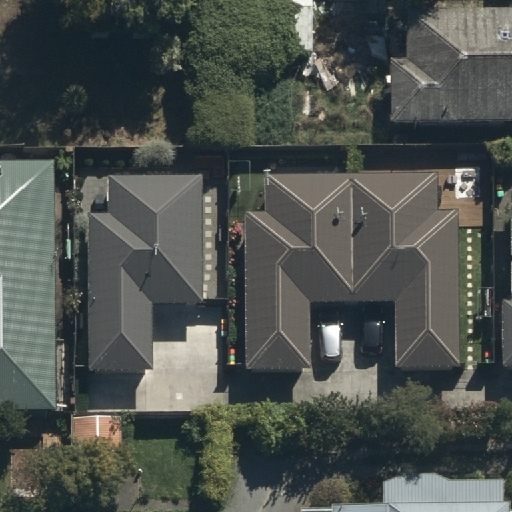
[(311,0),(228,0),(231,71),(313,69),(311,0)]
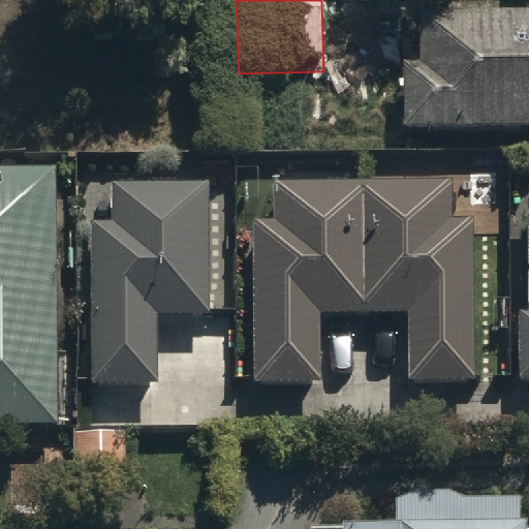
[(528,36),(418,36),(418,88),(396,88),(397,151),(528,150),(528,36)]
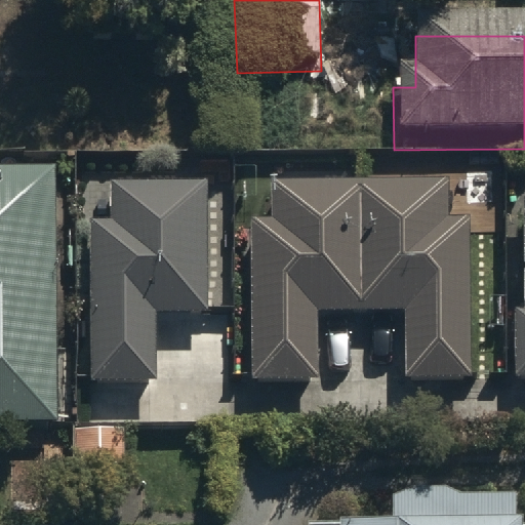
[(62,182),(0,179),(0,435),(57,436),(62,182)]
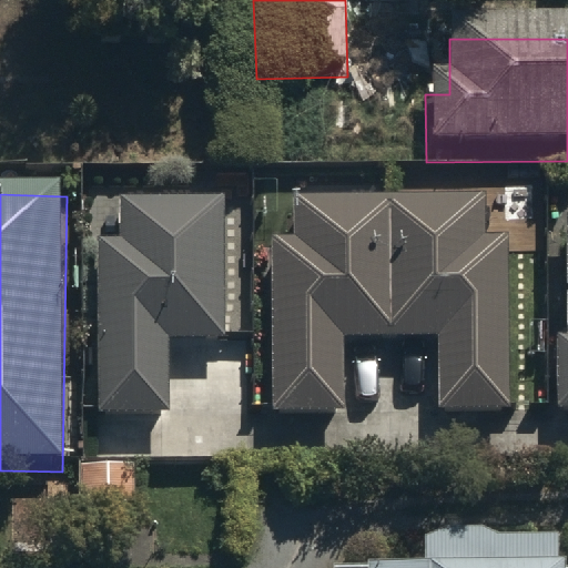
[(225,361),(225,216),(132,216),(132,253),(98,253),(98,426),(174,426),(174,361),(225,361)]
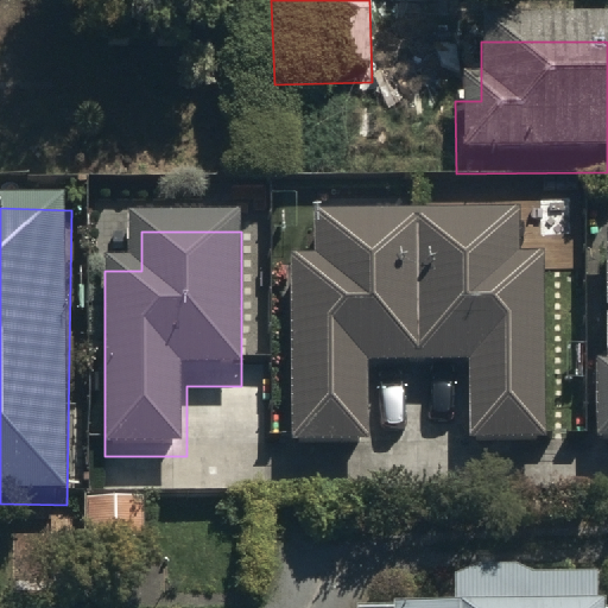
[(415,233),(418,380),(467,380),(468,457),(543,457),(543,276),(520,276),(520,232),(415,233)]
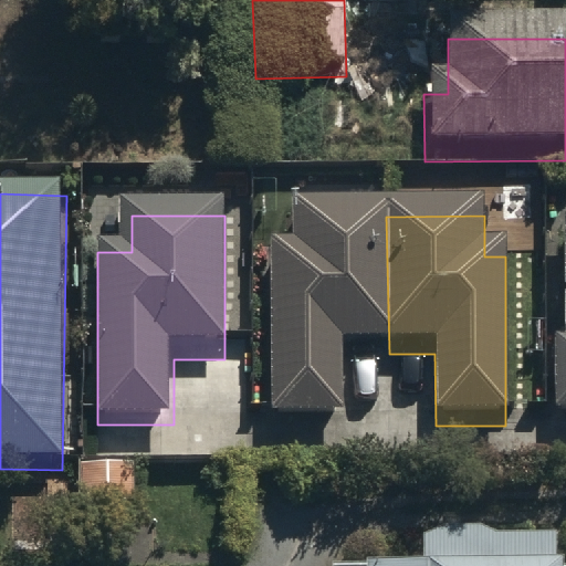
[(389,354),(386,217),(292,217),(293,252),(271,252),(272,423),(345,423),(345,354),(389,354)]
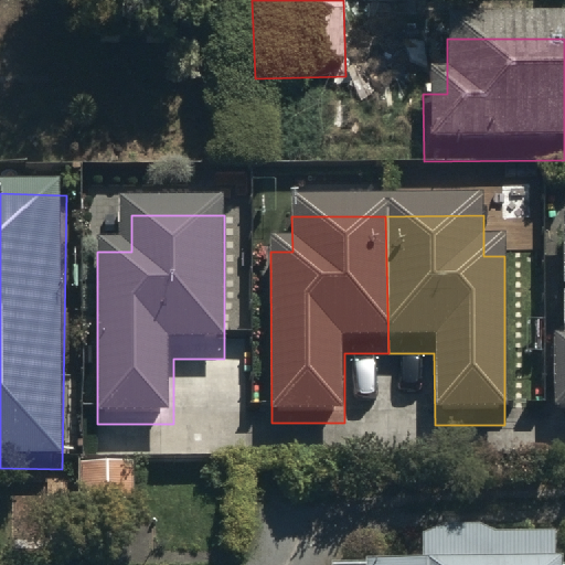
[(564,230),(561,231),(564,311),(564,353),(554,354),(557,427),(564,426),(564,230)]
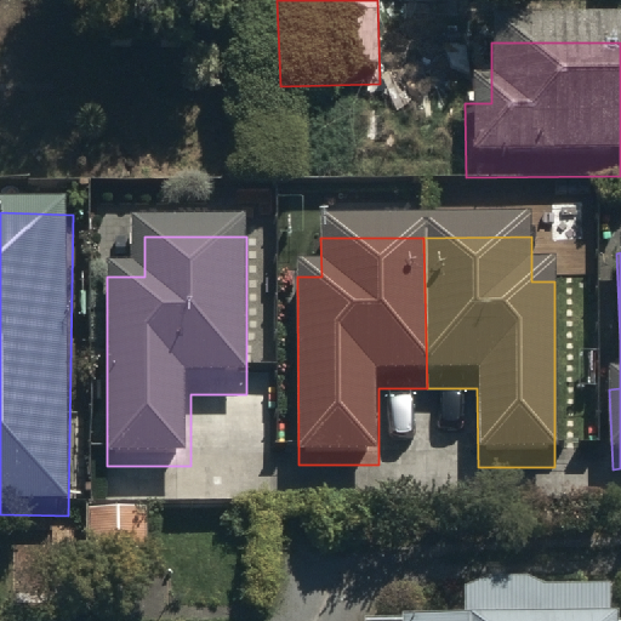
[(466,620),(616,620),(616,609),(466,610),(466,620)]
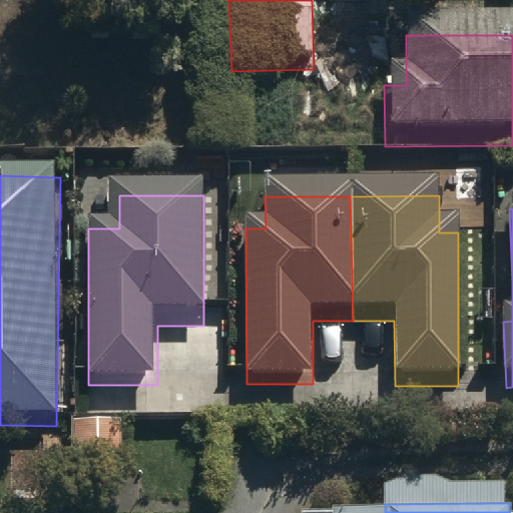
All buildings are outlined.
